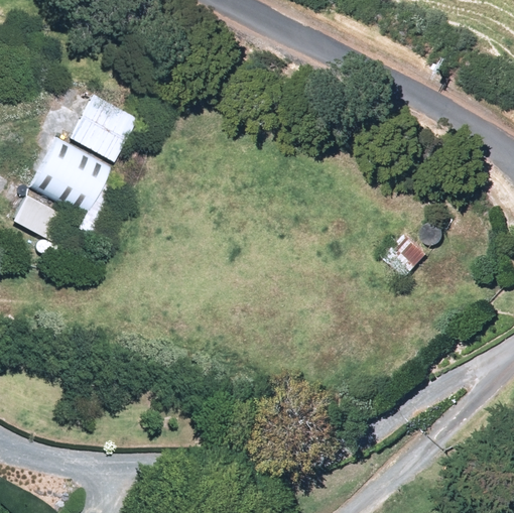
[(138,118),(94,95),(71,137),(114,161),(138,118)]
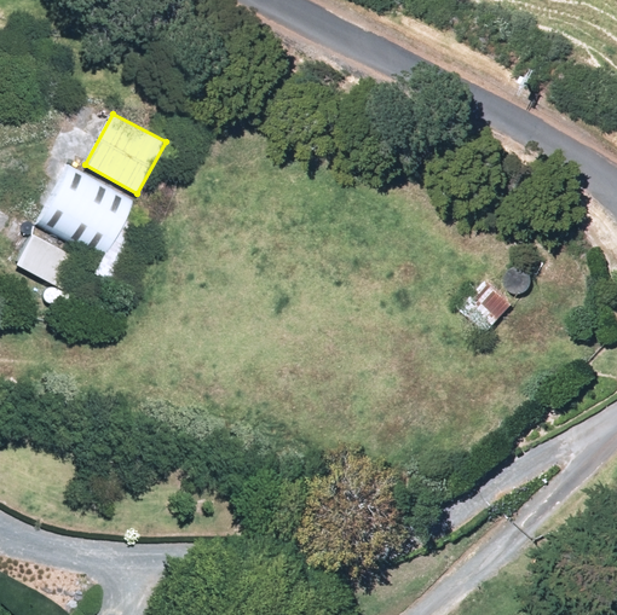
[(133,198),(70,166),(41,224),(103,255),(93,273),(117,285),(146,228),(124,218),(133,198)]
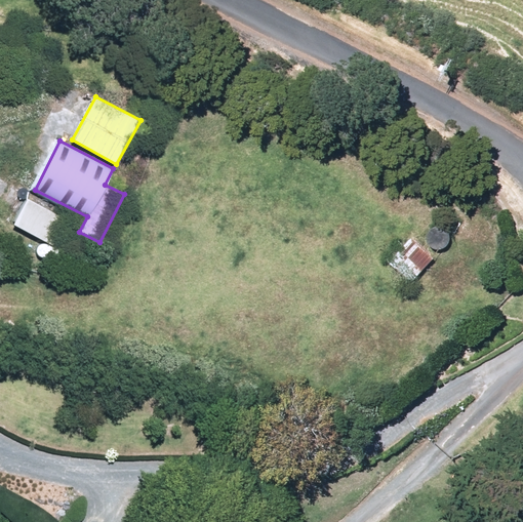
[(13,225),(51,245),(66,217),(27,197),(13,225)]
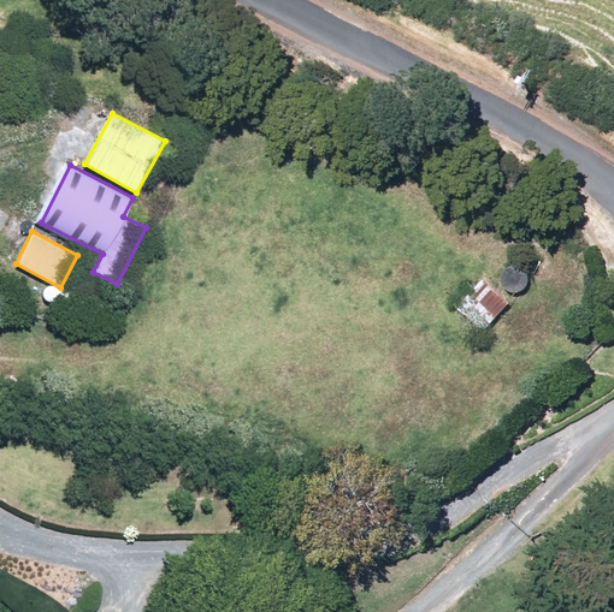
[(75,283),(89,290),(96,277),(82,269),(75,283)]
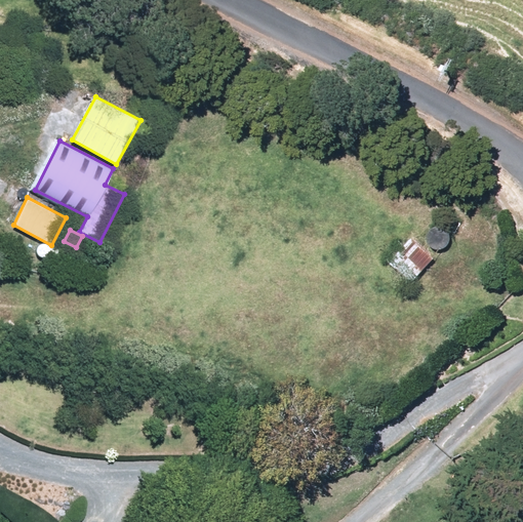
[(414,281),(436,257),(413,237),(406,245),(400,240),(386,256),(414,281)]
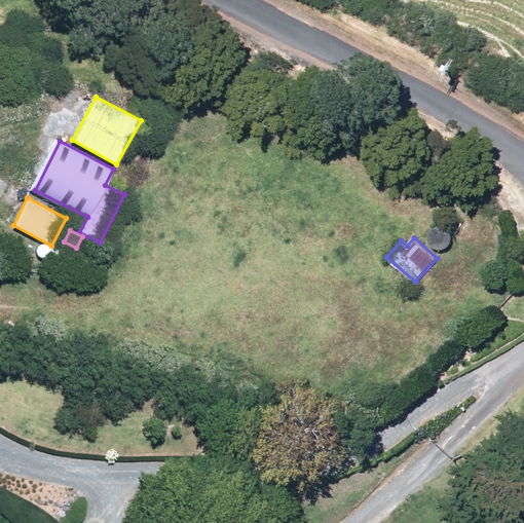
All buildings are outlined.
